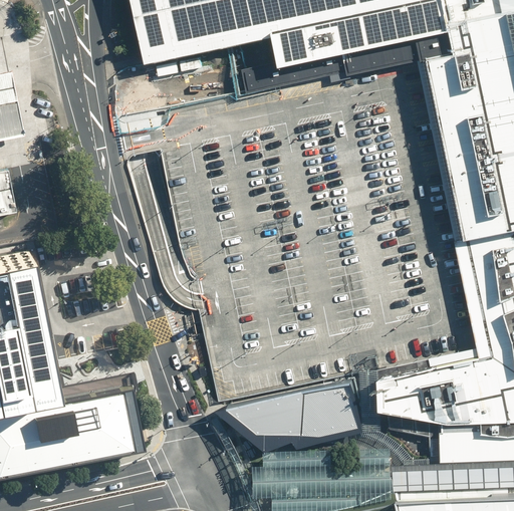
[(513,510),(513,0),(127,0),(140,56),(142,65),(268,38),(273,61),(243,67),(248,91),(332,77),(384,68),(424,60),(437,114),(469,258),(491,355),(478,358),(374,380),(375,411),(388,414),(389,430),(429,438),(429,456),(429,458),(438,458),(438,463),(513,460),(513,491),(397,488),(359,502),(328,510),(513,510)]
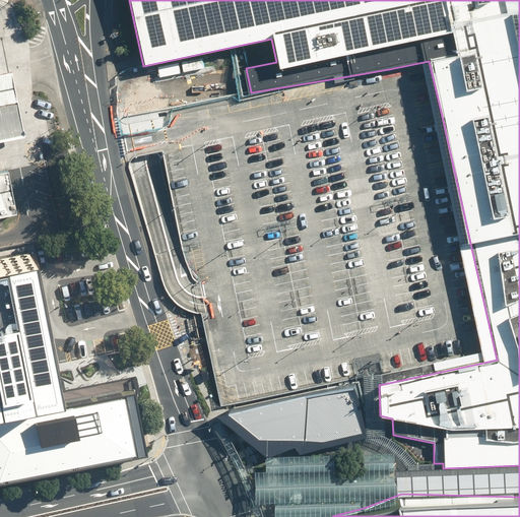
[(10,72),(0,73),(0,216),(18,214),(10,168),(0,169),(0,138),(21,135),(10,72)]
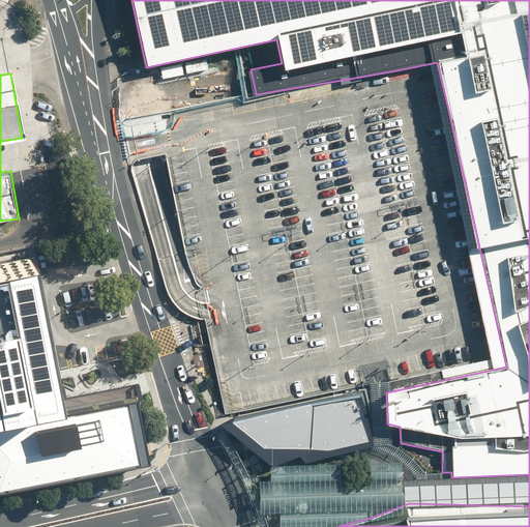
[(26,257),(0,262),(0,409),(55,398),(26,257)]
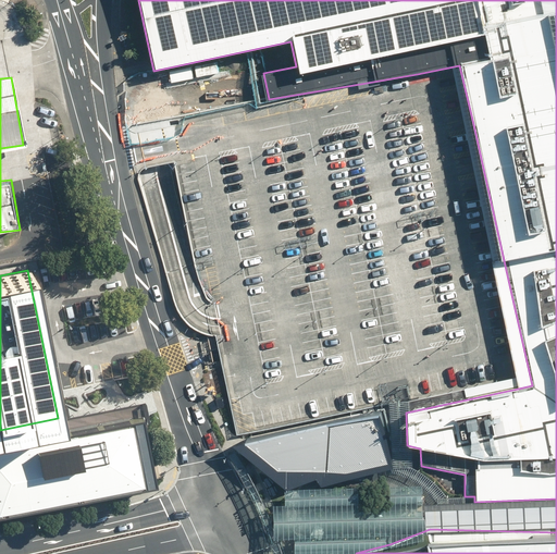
[(383,411),(247,439),(237,444),(288,484),(318,476),(324,482),(396,463),(383,411)]
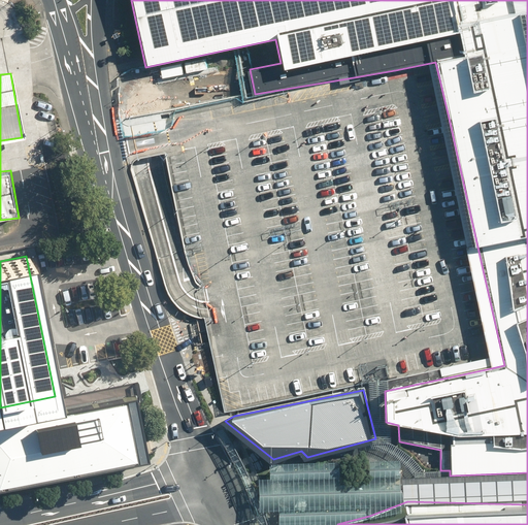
[(2,420),(0,420),(0,484),(108,463),(101,430),(8,449),(2,420)]
